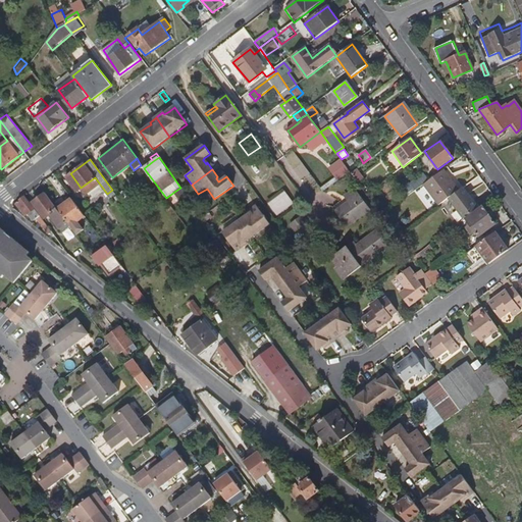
[(439,205),(448,198),(458,191),(444,170),(428,181),(424,185),(439,205)]
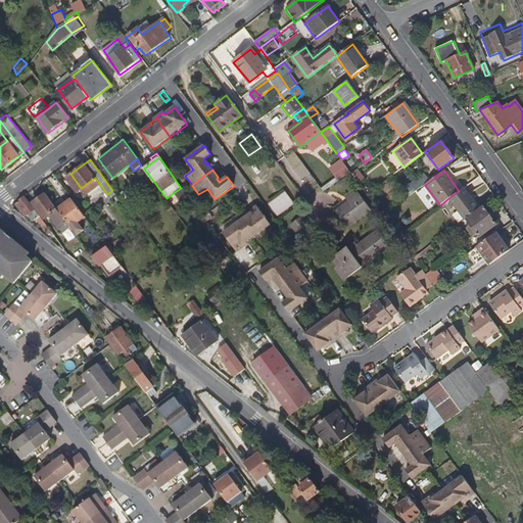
[(416,191),(425,185),(429,182),(425,177),(413,186),(410,188),(406,192),(409,196),(410,196),(416,191)]
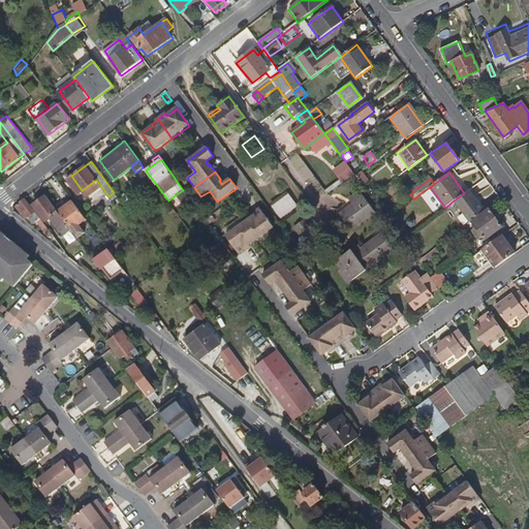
[(189,197),(183,190),(177,194),(182,203),(189,197)]
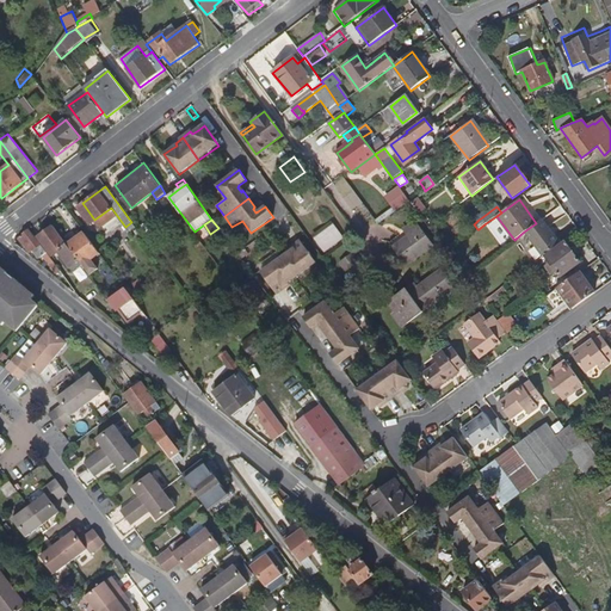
[(406,238),(418,228),(412,220),(400,229),(406,238)]
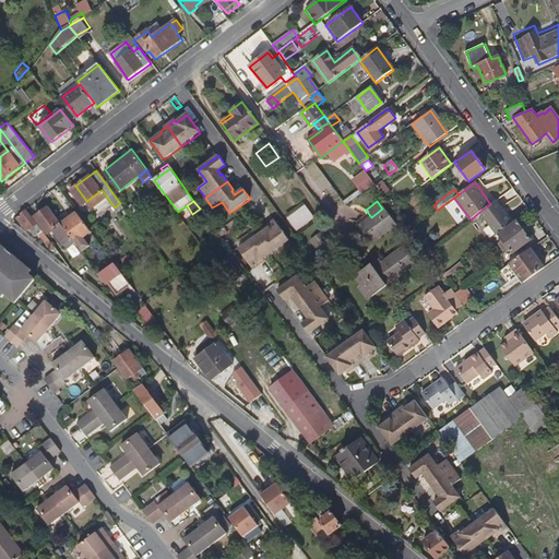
[(479,212),(497,236),(512,225),(495,201),(490,204),(479,212)]
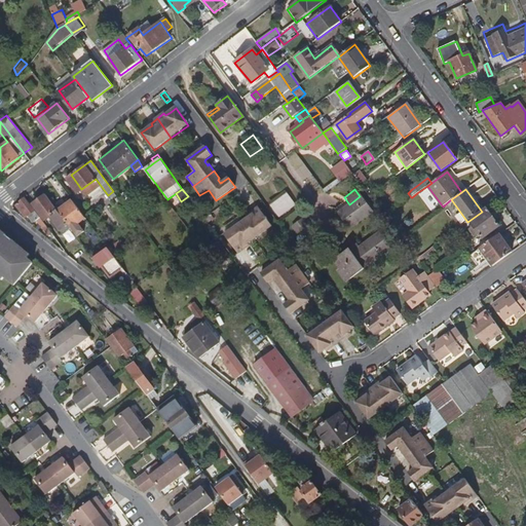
[(422,198),(418,192),(412,197),(416,202),(422,198)]
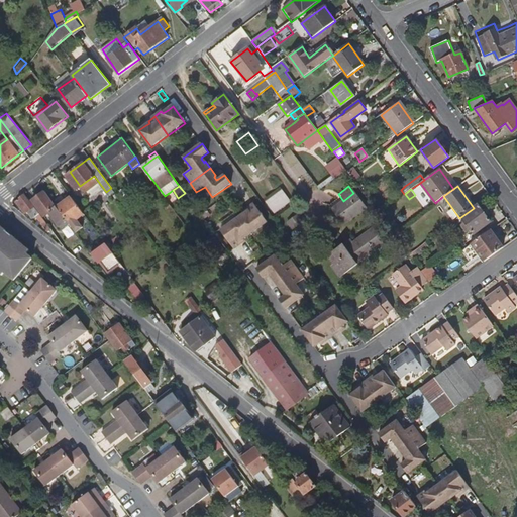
[(57,207),(44,191),(32,200),(44,215),(48,212),(62,230),(70,225),(57,207)]
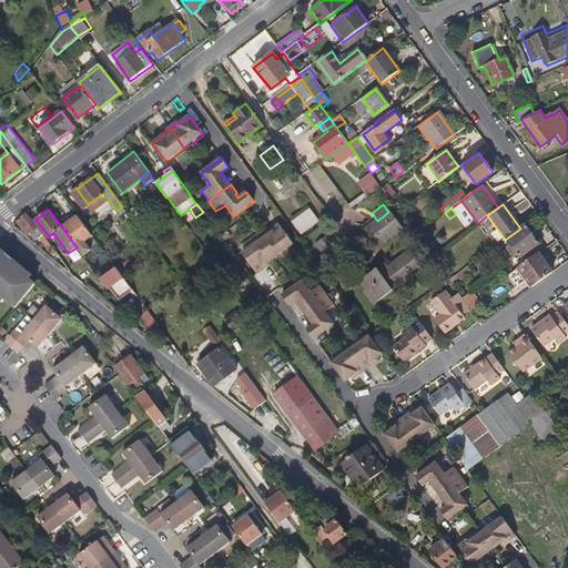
[(318,223),(310,210),(291,223),(301,235),(318,223)]
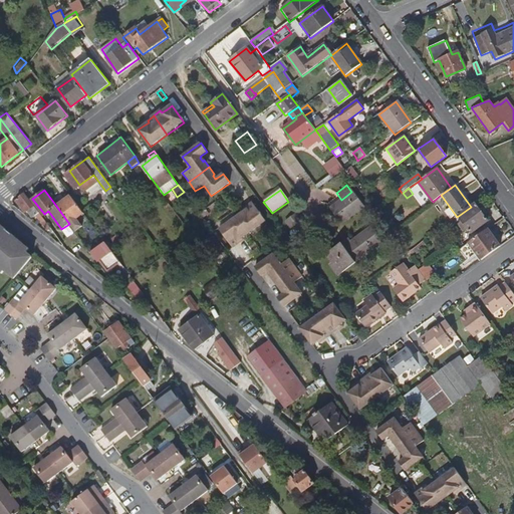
[(339,224),(361,208),(351,192),(341,200),(329,209),(339,224)]
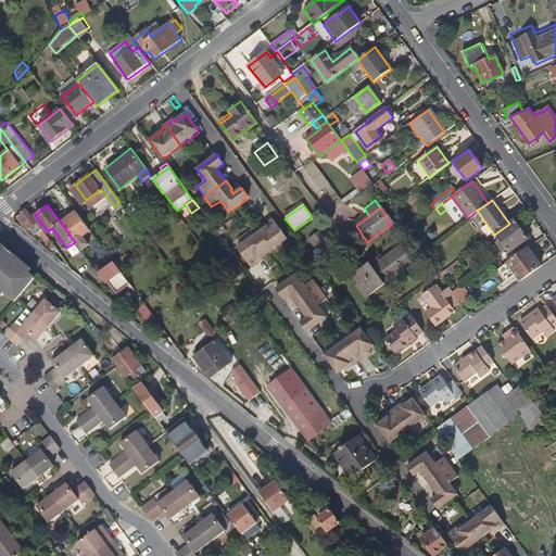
[(27,209),(17,216),(22,224),(24,223),(29,228),(33,225),(51,248),(54,244),(27,209)]
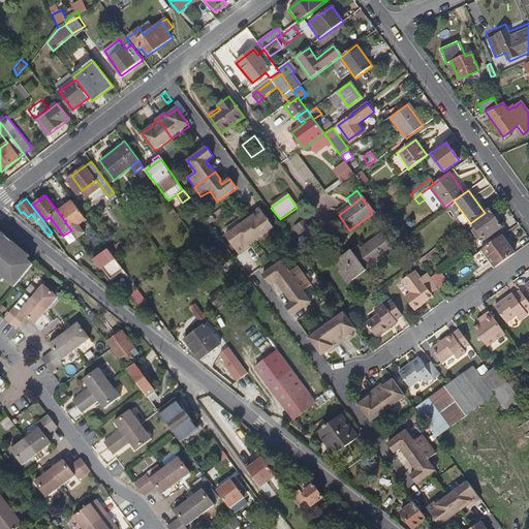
[(85,220),(71,201),(58,212),(71,230),(78,238),(86,232),(80,224),(85,220)]
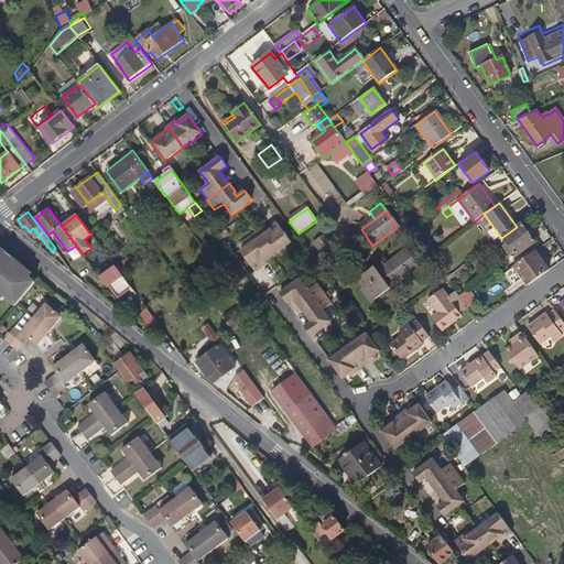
[(264,235),(251,245),(264,263),(267,261),(291,243),(277,223),(269,228),(270,230),(264,235)]
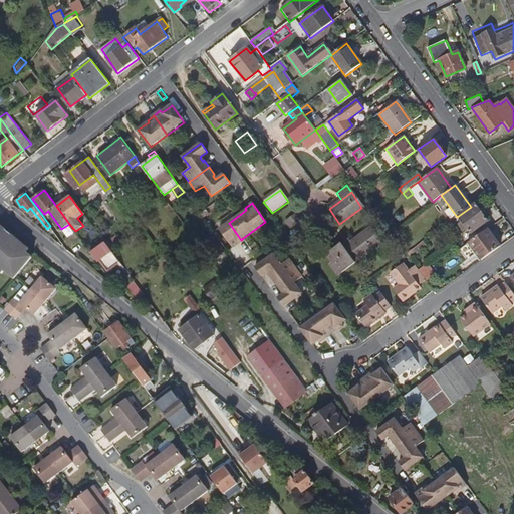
[(488,221),(475,204),(459,216),(463,222),(458,225),(463,232),(468,228),(472,233),(488,221)]
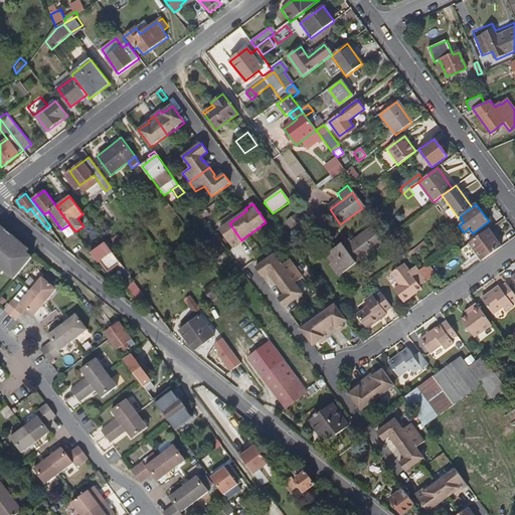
[(303,221),(298,213),(285,222),(291,230),(303,221)]
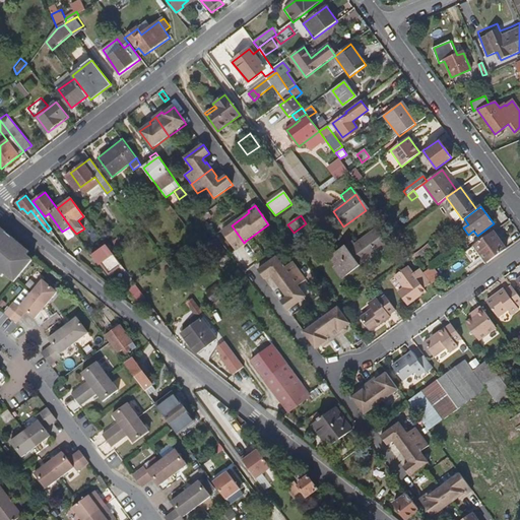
[(244,243),(232,225),(221,233),(236,252),(243,247),(241,245),(244,243)]
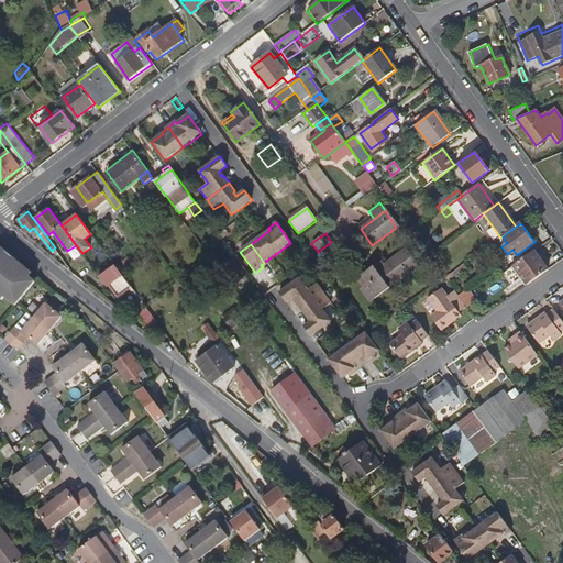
[(0,296),(1,298),(4,295),(14,304),(17,301),(34,279),(28,274),(31,271),(0,245),(0,296)]
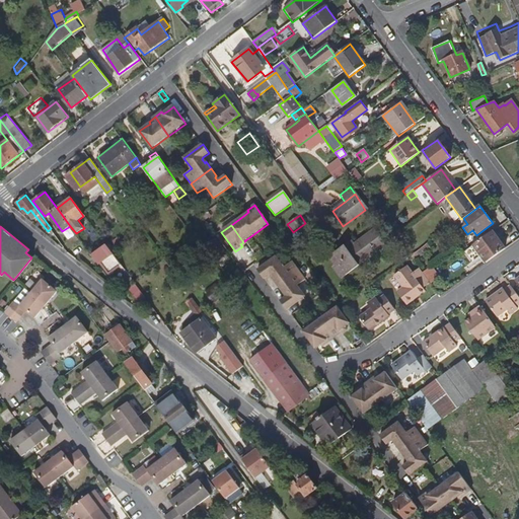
[(359,266),(358,265),(385,245),(374,229),(355,243),(347,248),(345,244),(331,254),(338,264),(346,275),(359,266)]
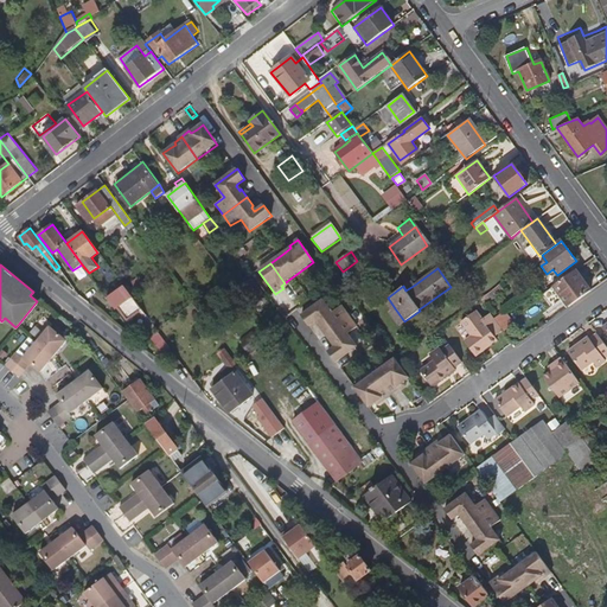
[(555,286),(569,307),(592,292),(582,280),(577,272),(576,270),(555,286)]
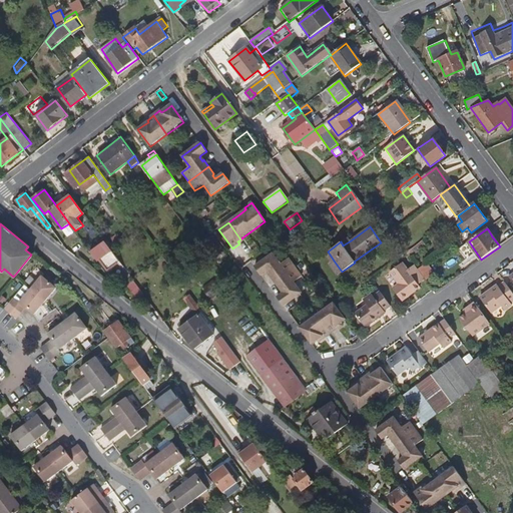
[(225,249),(213,234),(204,240),(216,257),(225,249)]
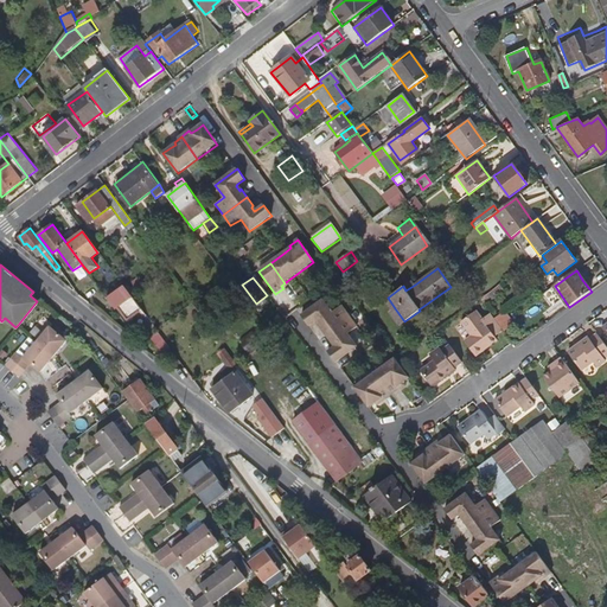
[(406,291),(415,285),(411,281),(403,286),(406,291)]
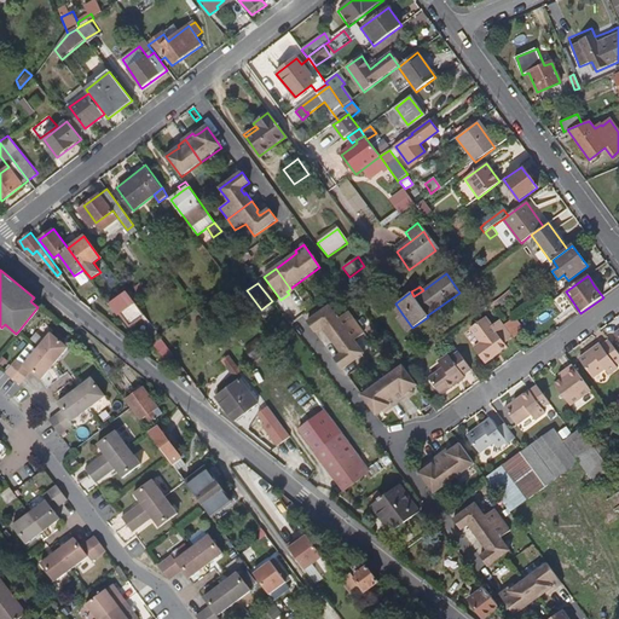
[(490,305),(495,312),(514,298),(509,290),(490,305)]
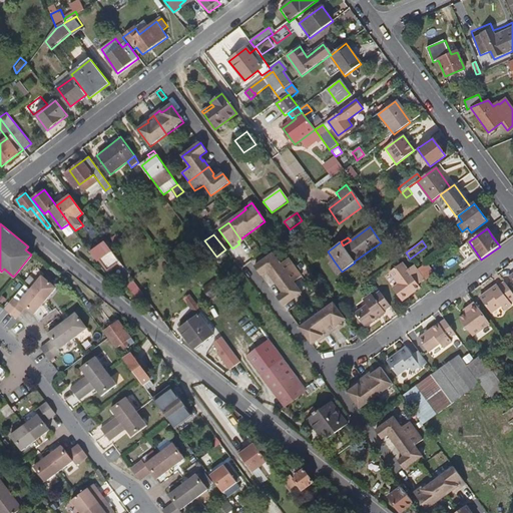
[(91,251),(97,259),(101,255),(111,269),(119,264),(103,242),(96,247),(91,251)]
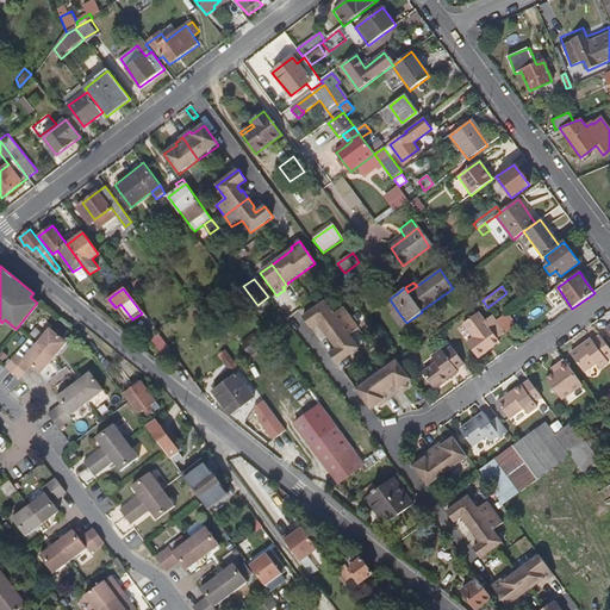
[(328,337),(352,319),(343,307),(334,315),(324,302),(302,318),(310,329),(317,323),(319,322),(323,327),(321,328),(328,337)]
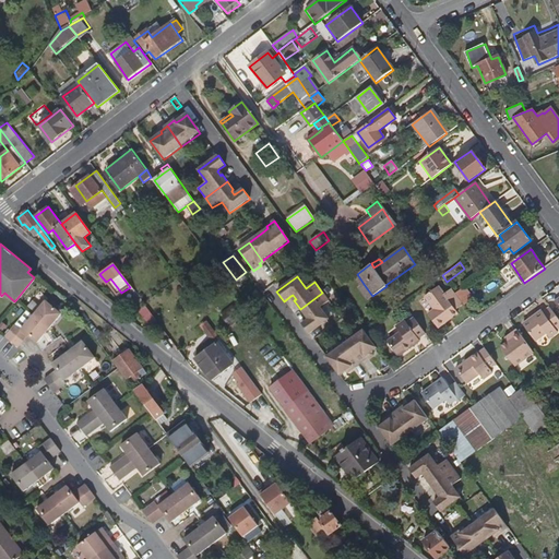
[(367,300),(372,296),(364,284),(358,288),(367,300)]
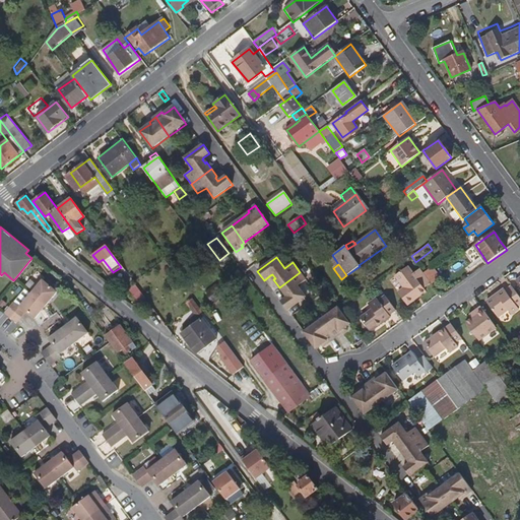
[(407,306),(434,286),(424,273),(419,268),(413,272),(409,266),(395,276),(404,288),(398,294),(407,306)]
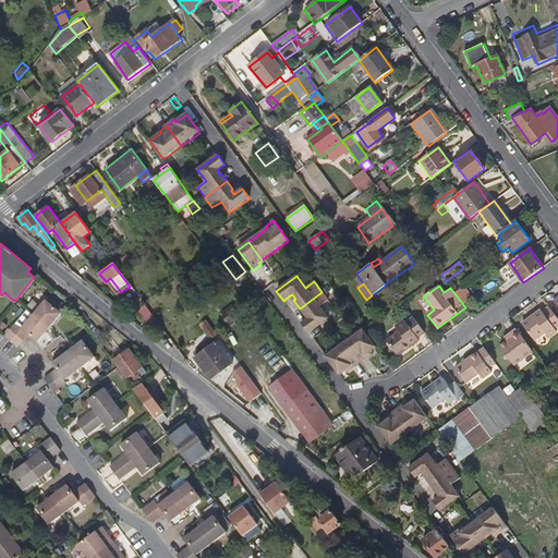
[(301,324),(308,334),(328,319),(319,307),(328,301),(322,292),(300,308),(304,315),(306,314),(310,318),(307,319),(301,324)]
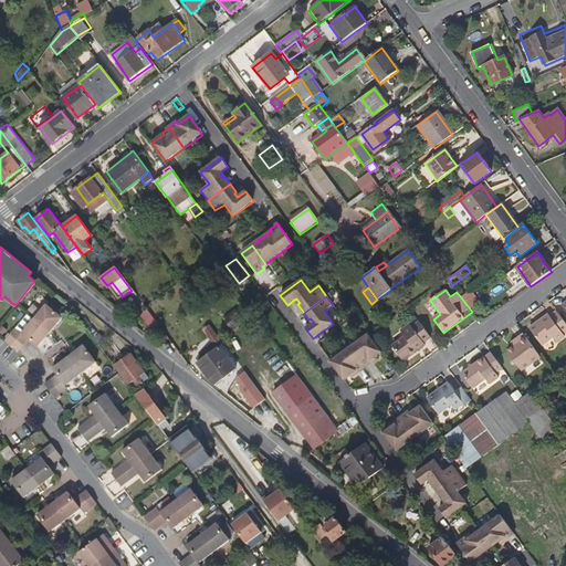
[(45,303),(33,317),(49,331),(61,315),(45,303)]
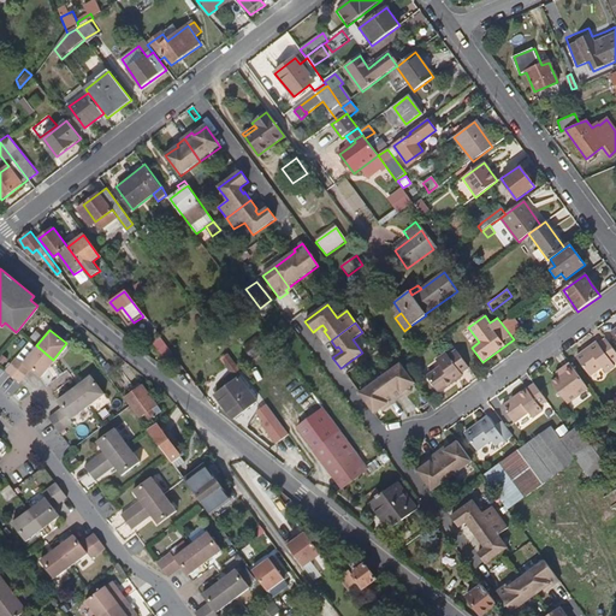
[(165,360),(171,355),(159,338),(152,344),(165,360)]
